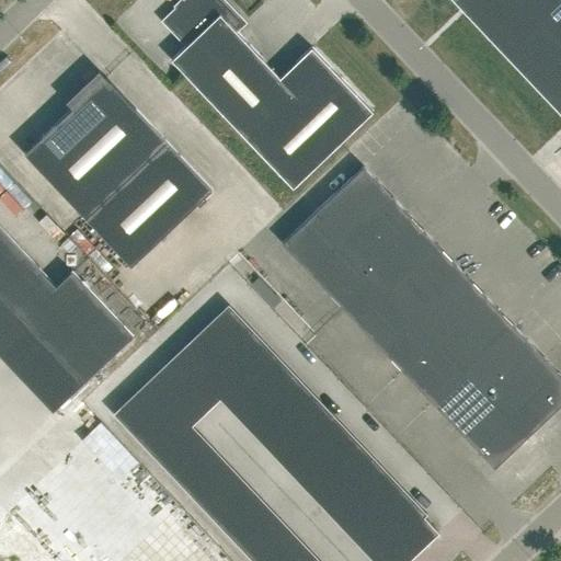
[(176,9),(164,21),(187,45),(171,59),(293,187),(373,111),(311,46),(279,77),(236,31),(243,23),(221,0),(185,0),(185,1),(183,0),(179,0),(173,6),(176,9)]
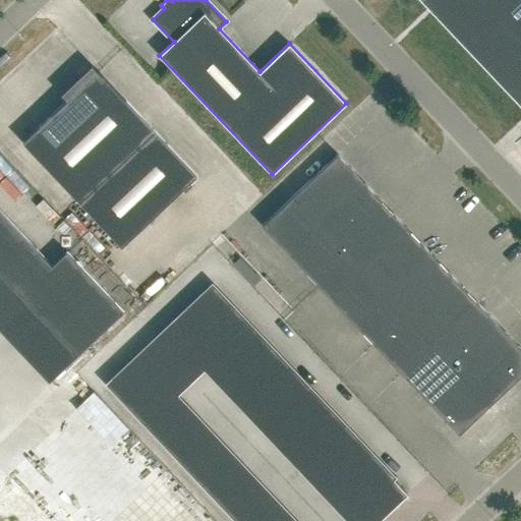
[(67,101),(22,142),(121,246),(196,176),(98,71),(92,65),(61,95),(67,101)]
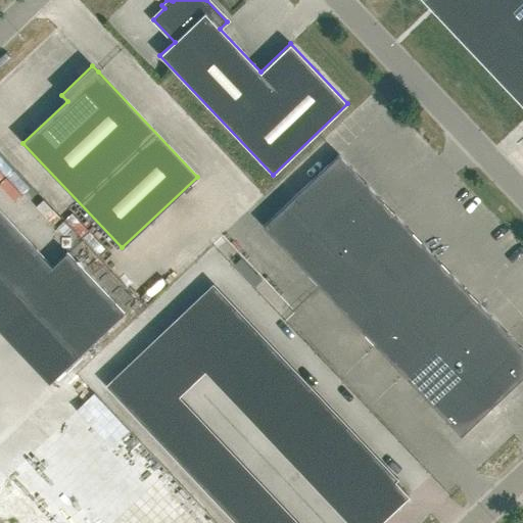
[(338,155),(264,227),(292,256),(322,228),(367,185),(338,155)]
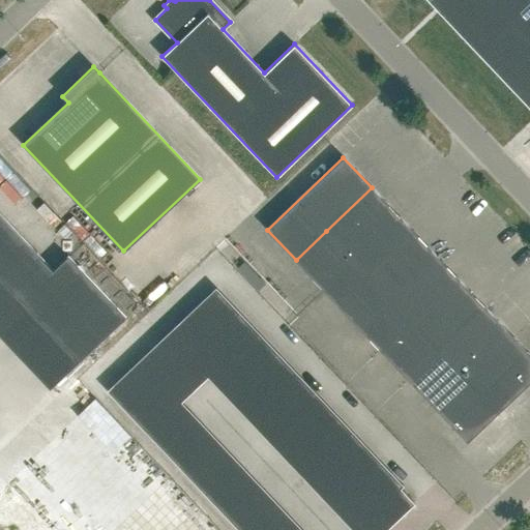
[(401,217),(372,187),(326,231),(355,261),(401,217)]
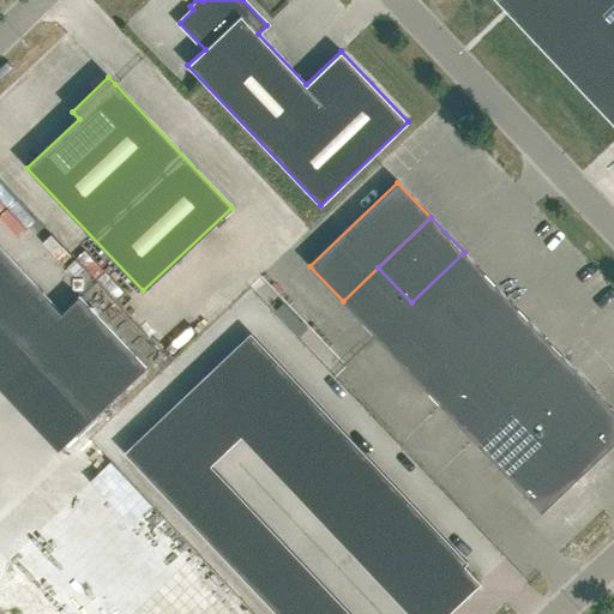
[(0,247),(0,320),(91,417),(145,367),(78,296),(61,312),(0,247)]
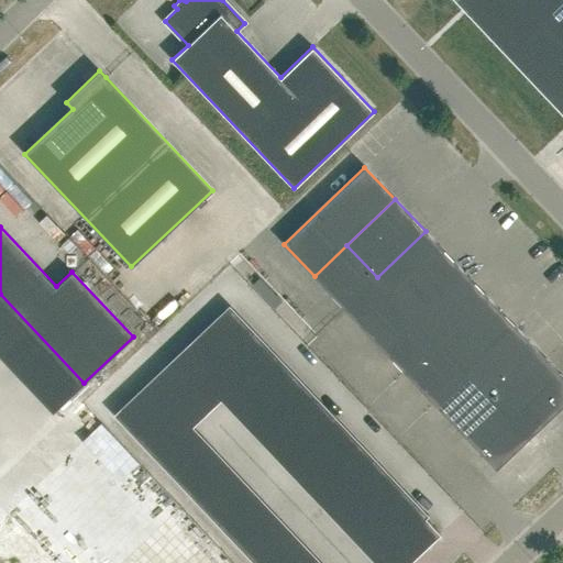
[(377,277),(407,309),(455,263),(426,231),(377,277)]
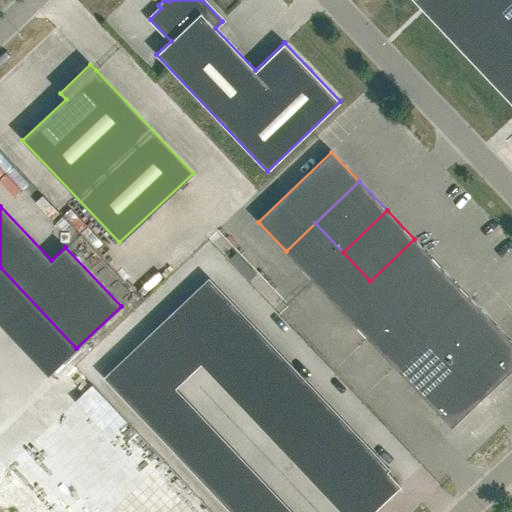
[(315,223),(286,251),(395,367),(425,339),(398,310),(370,281),(343,252),(315,223)]
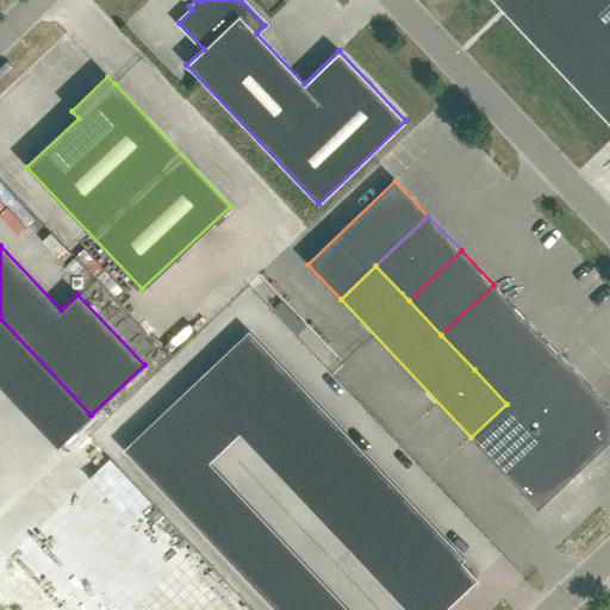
[(441,335),(474,369),(527,319),(493,285),(441,335)]
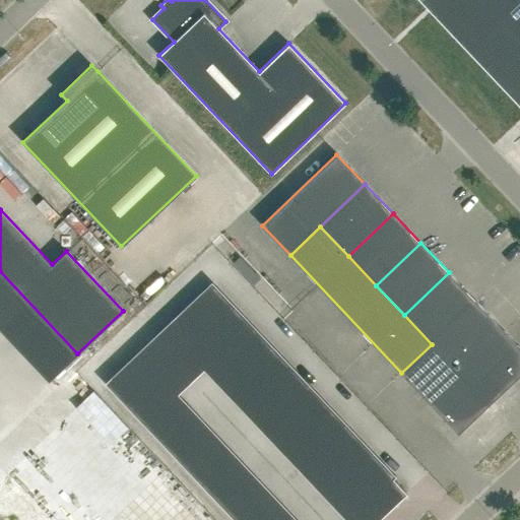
[(0,329),(49,381),(77,353),(0,271),(0,329)]
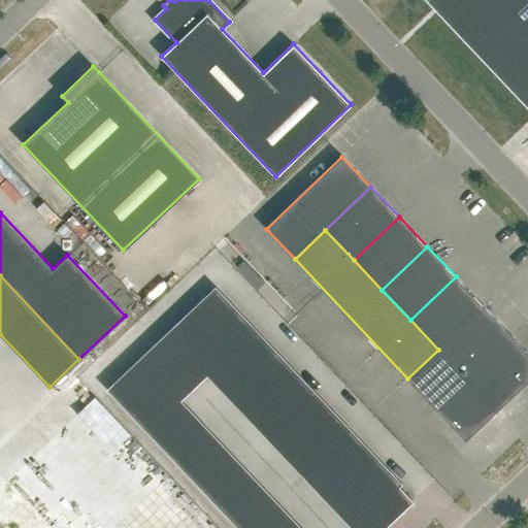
[(410,320),(438,350),(484,307),(456,276),(410,320)]
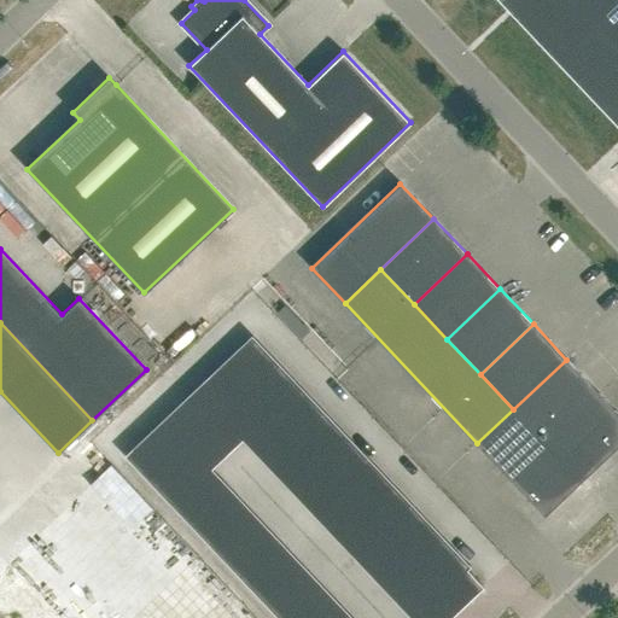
[(251,342),(127,459),(278,617),(347,617),(204,468),(243,432),(418,617),(449,617),(483,587),(251,342)]
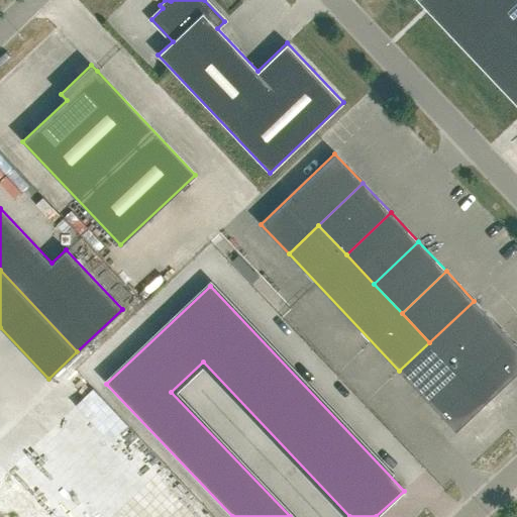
[(399,371),(427,400),(502,330),(474,301),(429,342),(399,371)]
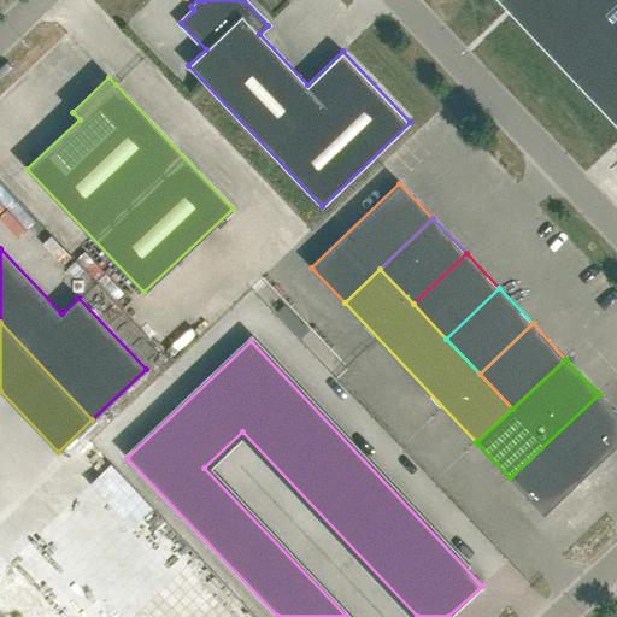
[(510,477),(544,513),(616,444),(616,412),(599,394),(510,477)]
